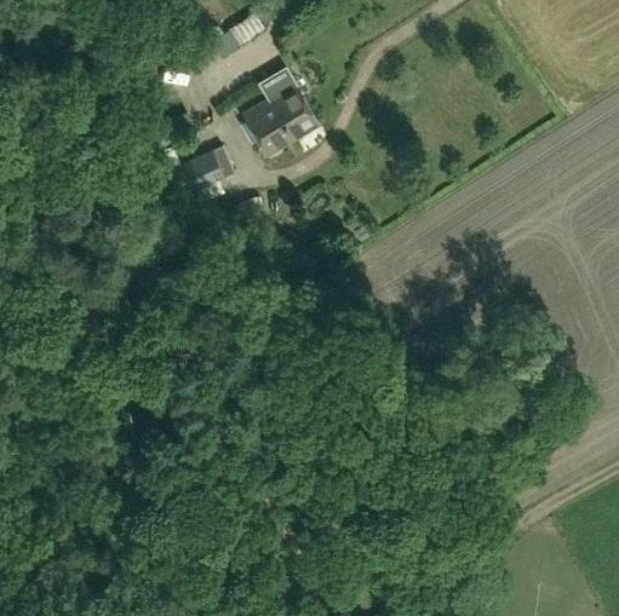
[(239,35),(253,24),(245,12),(229,23),(239,35)]
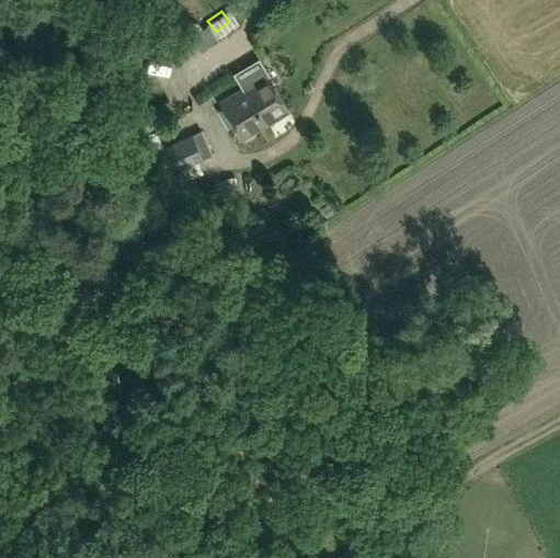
[(242,91),(265,128),(289,114),(266,77),(256,61),(232,76),(241,91),(242,91)]
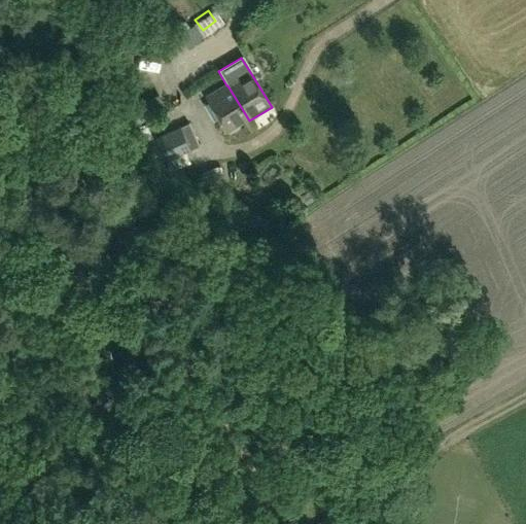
[(226,134),(249,120),(228,85),(226,85),(205,99),(226,134)]
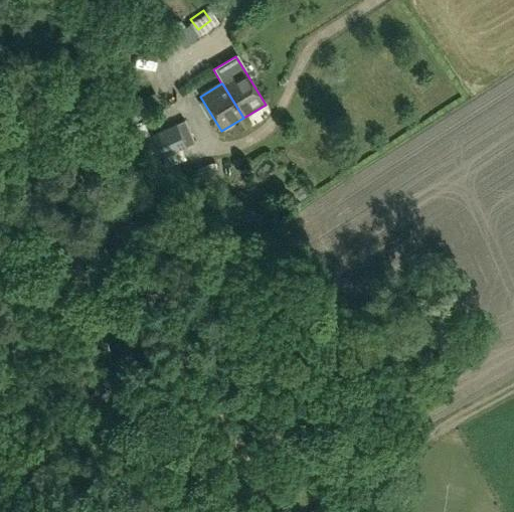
[(141,179),(183,161),(179,151),(185,149),(181,140),(186,138),(180,124),(175,127),(139,143),(140,145),(127,151),(141,179)]
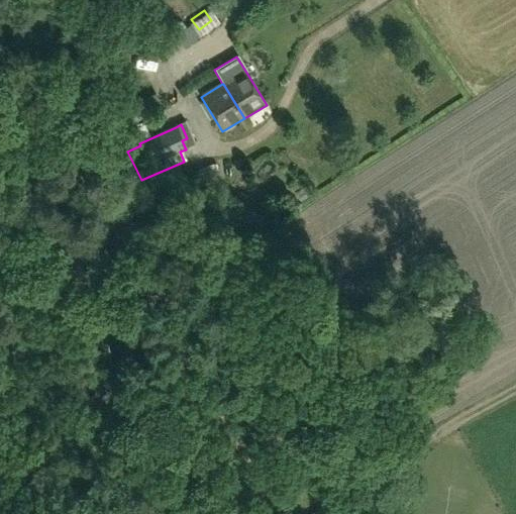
[(317,194),(301,205),(307,214),(323,202),(317,194)]
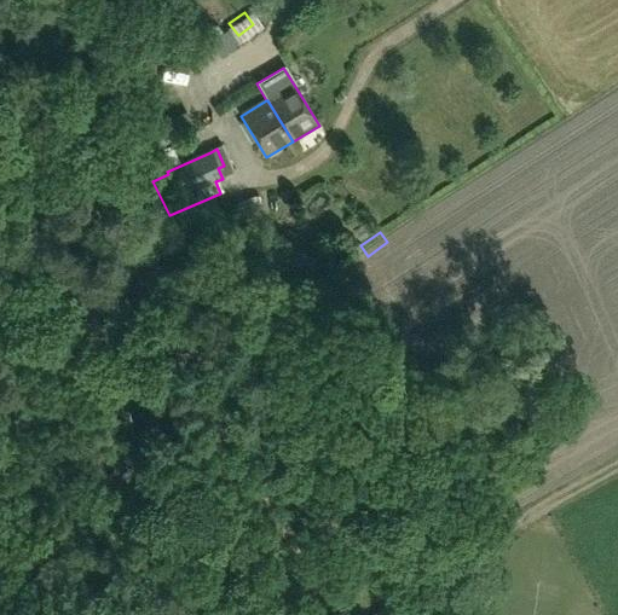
[(394,605),(379,614),(408,614),(398,597),(392,601),(394,605)]
